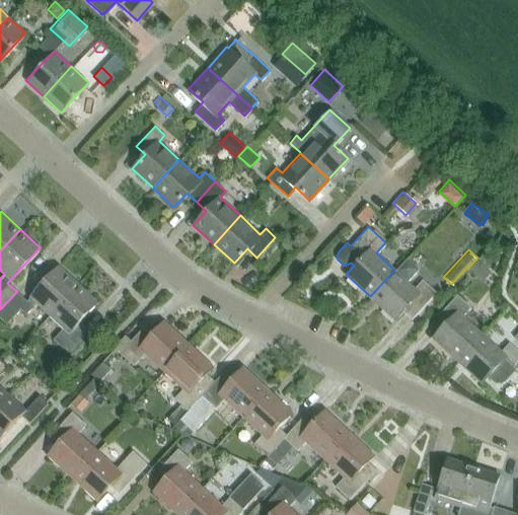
[(416,271),(416,265),(407,256),(394,270),(370,296),(394,318),(402,310),(411,317),(436,291),(422,278),(414,287),(407,281),(416,271)]
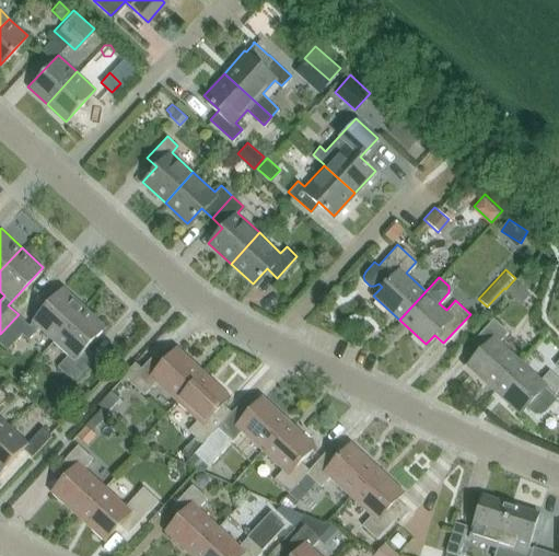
[(53,340),(84,305),(63,286),(28,324),(19,314),(0,334),(0,342),(7,348),(22,332),(27,338),(38,326),(53,340)]
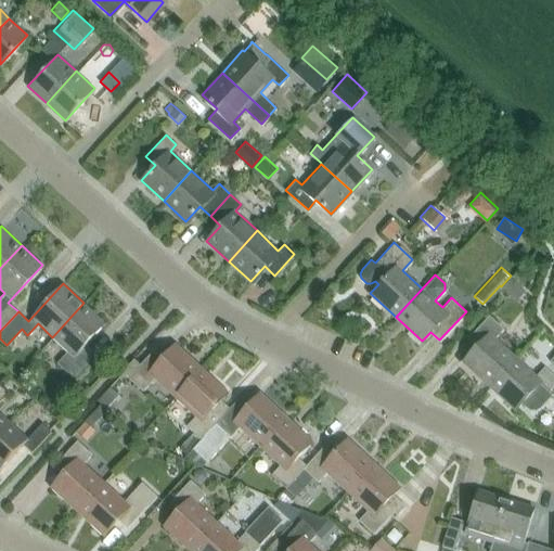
[(85,343),(104,321),(84,303),(52,337),(67,350),(56,361),(73,376),(94,353),(85,343)]
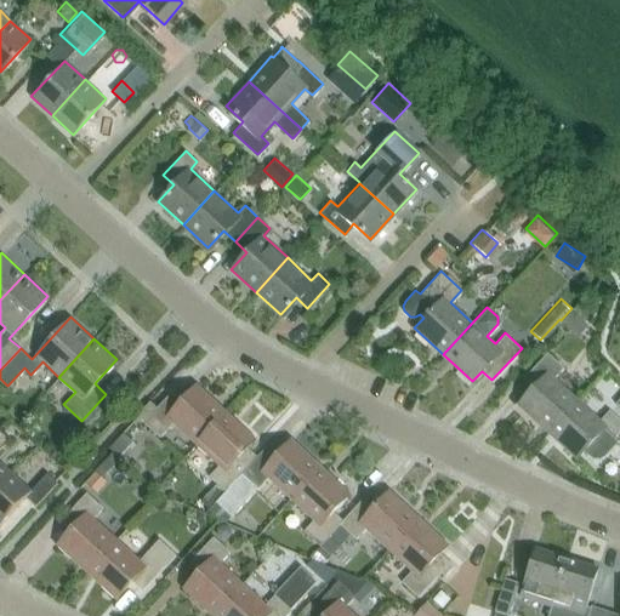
[(589,358),(563,386),(553,377),(563,366),(546,351),(524,376),(534,386),(518,404),(546,431),(576,398),(602,370),(589,358)]
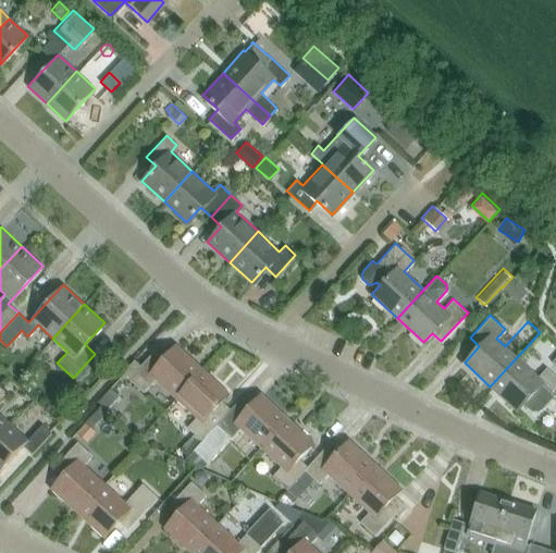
[(175,397),(202,368),(175,344),(162,358),(153,349),(139,365),(132,358),(121,370),(143,391),(155,378),(175,397)]
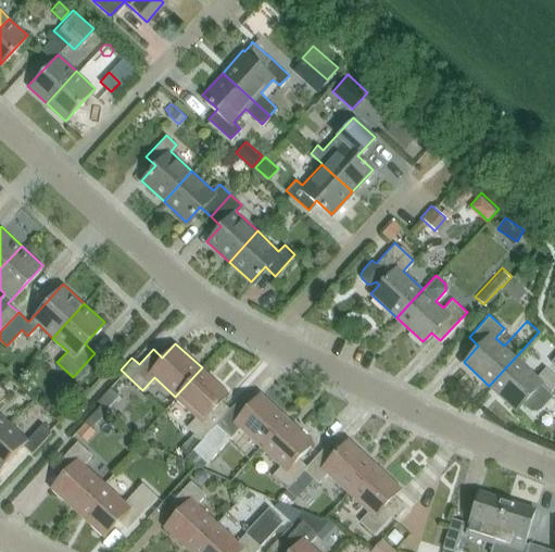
[(550,390),(554,384),(554,375),(545,366),(537,376),(516,356),(489,386),(515,410),(524,401),(528,405),(532,408),(535,408),(540,405),(550,393),(550,394),(551,393),(553,394),(554,393),(550,390)]
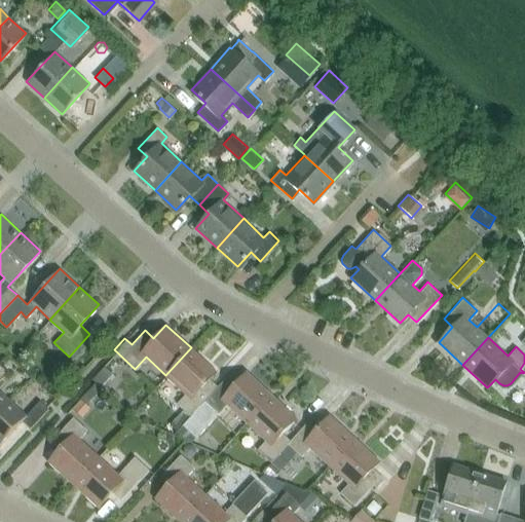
[(176,402),(190,415),(204,400),(204,399),(210,394),(217,385),(209,378),(215,370),(191,347),(165,375),(185,393),(176,402)]
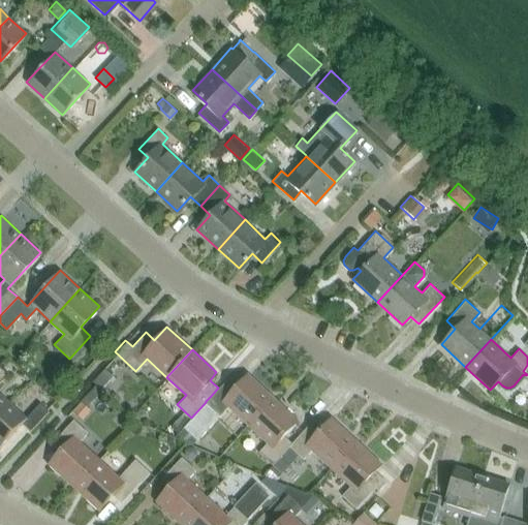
[(0,411),(9,402),(0,393),(0,379),(7,372),(0,364),(0,411)]
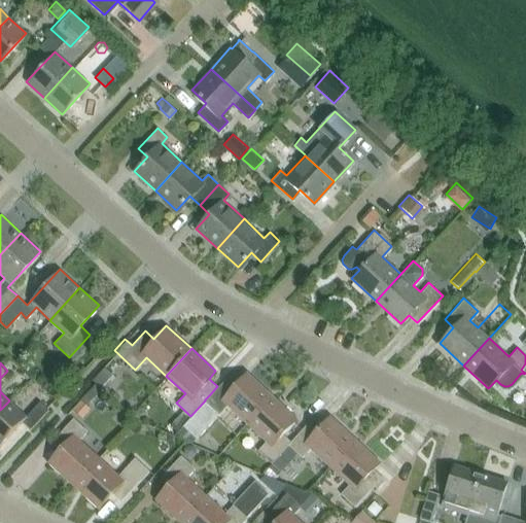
[(110,373),(101,364),(90,377),(99,385),(110,373)]
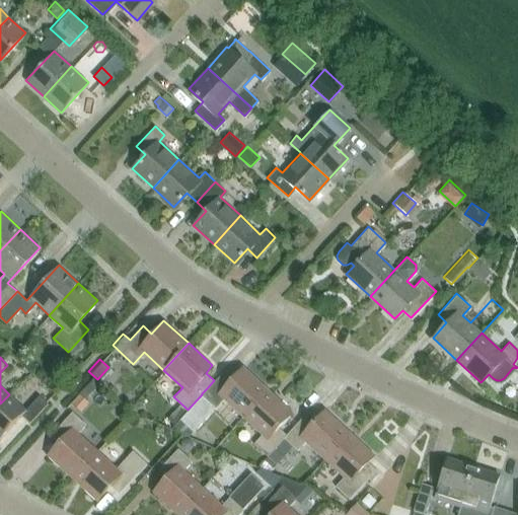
[(242,416),(267,388),(243,366),(229,381),(221,373),(214,380),(207,388),(202,393),(202,394),(188,410),(177,420),(191,432),(223,397),(242,416)]
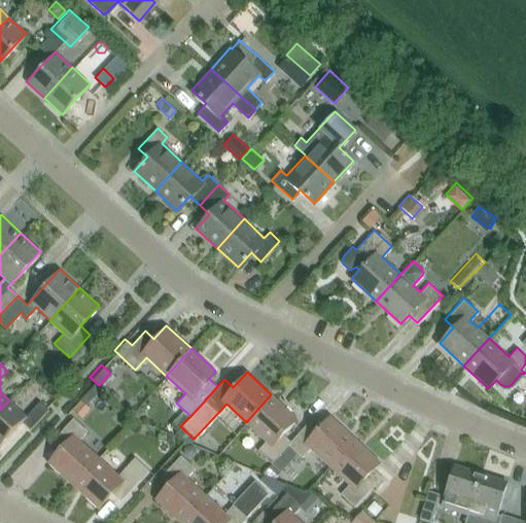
[(290,441),(282,432),(295,417),(271,394),(246,422),(266,440),(257,449),(271,461),(275,457),(287,444),(287,443),(290,441)]
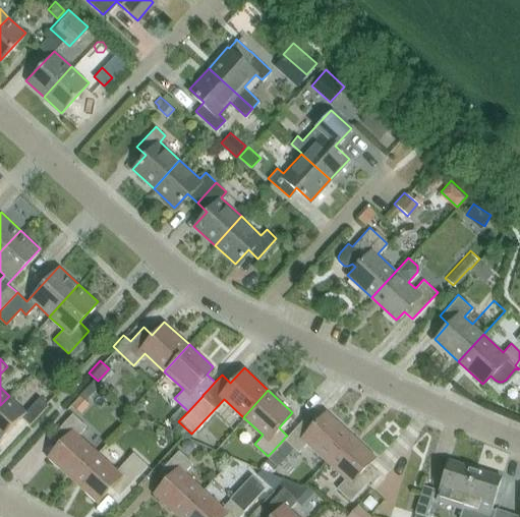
[(80,411),(89,402),(79,394),(71,403),(80,411)]
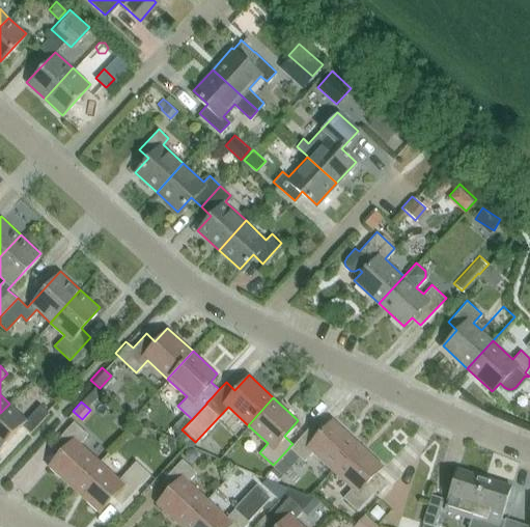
[(30,432),(49,412),(39,404),(25,418),(9,404),(0,413),(0,446),(21,423),(30,432)]
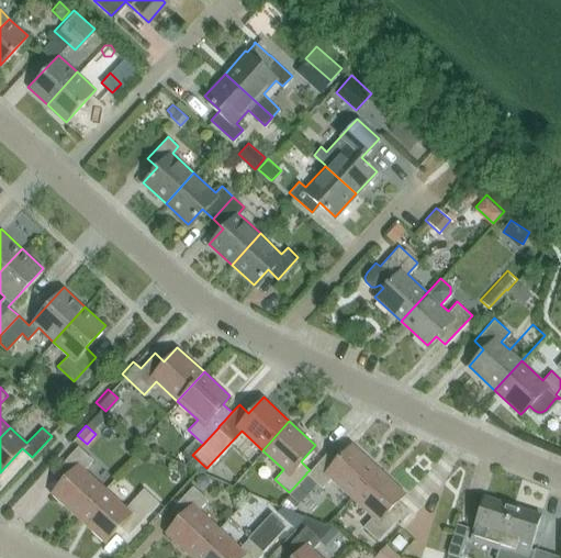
[(351,497),(378,467),(351,443),(337,459),(327,450),(310,470),(306,472),(306,473),(322,487),(331,477),(351,497)]
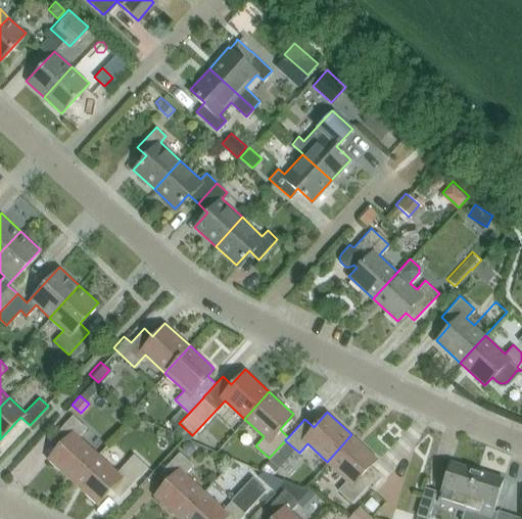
[(73,480),(97,453),(78,435),(86,426),(73,414),(53,434),(61,442),(48,458),(73,480)]
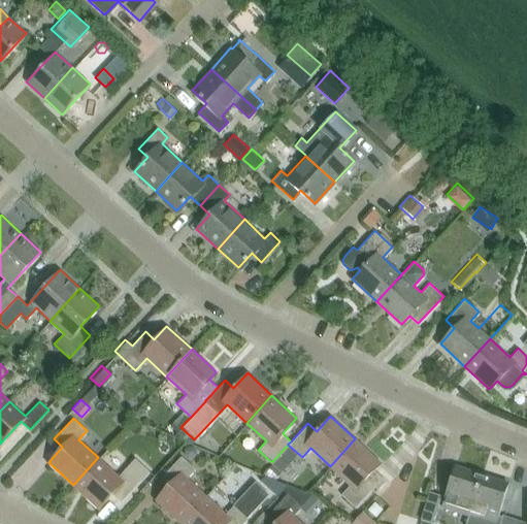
[(373,468),(380,461),(355,438),(330,466),(350,484),(340,493),(355,506),(374,485),(377,488),(385,480),(373,468)]
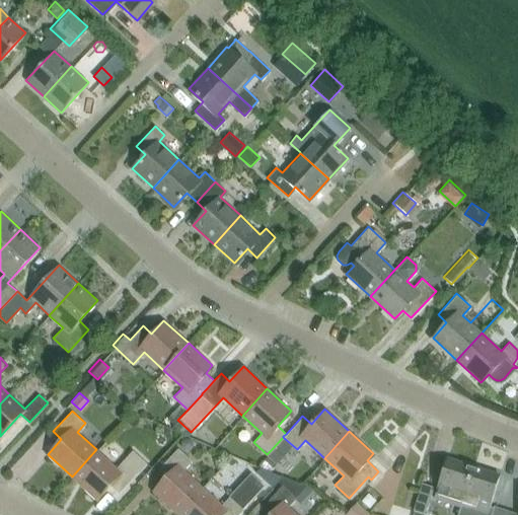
[(180,440),(180,445),(183,449),(189,449),(193,445),(193,440),(190,437),(183,437),(180,440)]
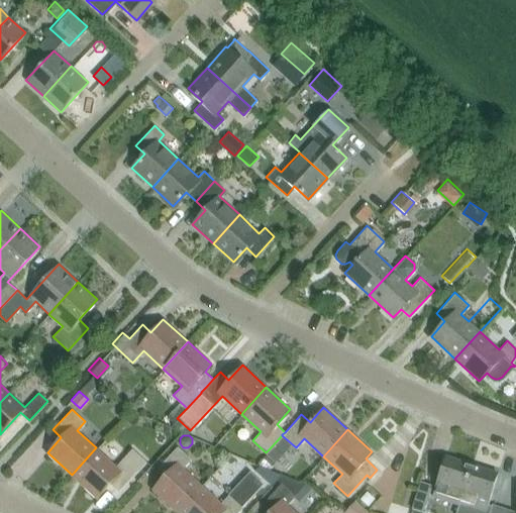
[(176,511),(201,485),(182,467),(191,458),(177,445),(158,466),(166,474),(152,489),(176,511)]
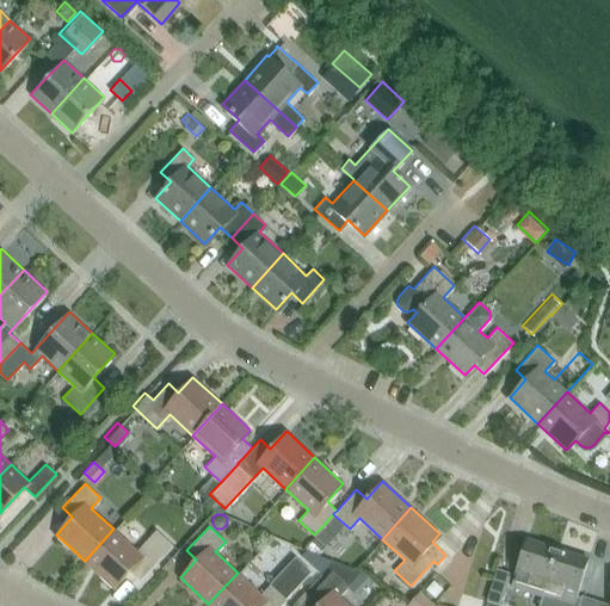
[(155,530),(146,539),(136,550),(114,529),(85,561),(114,587),(129,569),(140,579),(171,544),(155,530)]
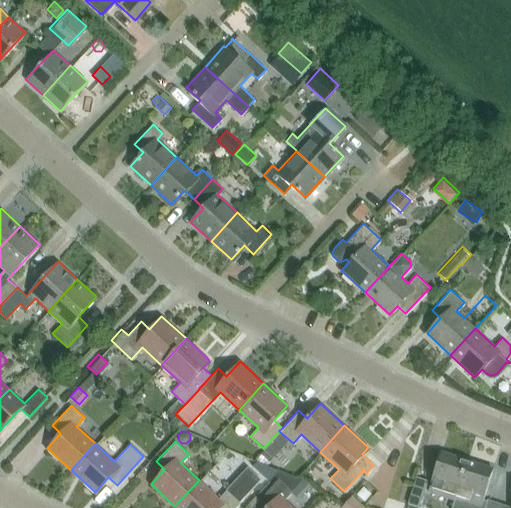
[(267,444),(263,448),(260,452),(269,460),(277,452),(267,444)]
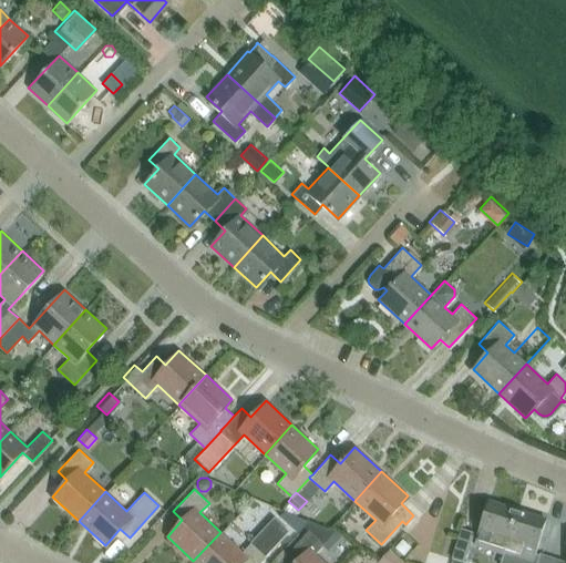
[(503,552),(516,509),(487,500),(474,543),(503,552)]
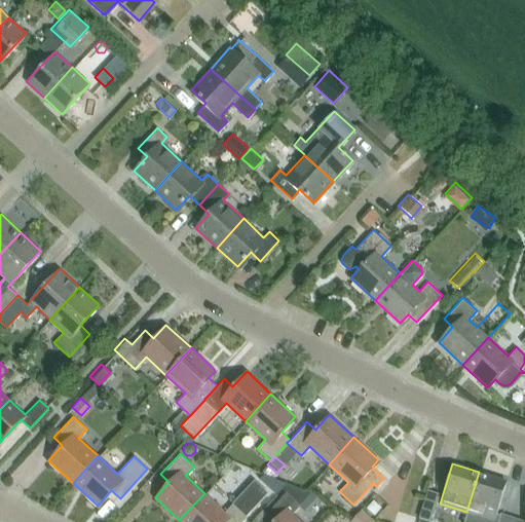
[(493,520),(505,480),(479,472),(466,512),(493,520)]
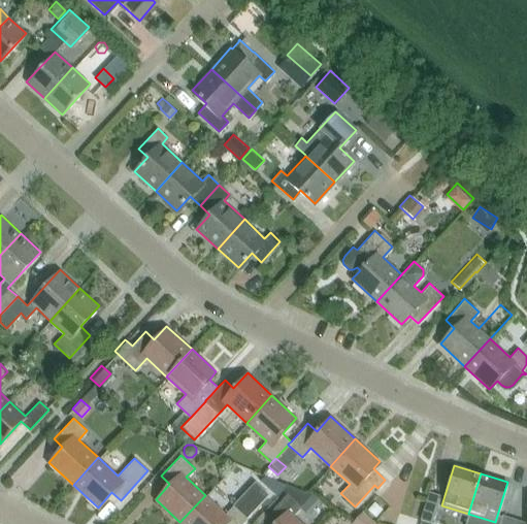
[(265,475),(260,479),(276,494),(287,484),(265,475)]
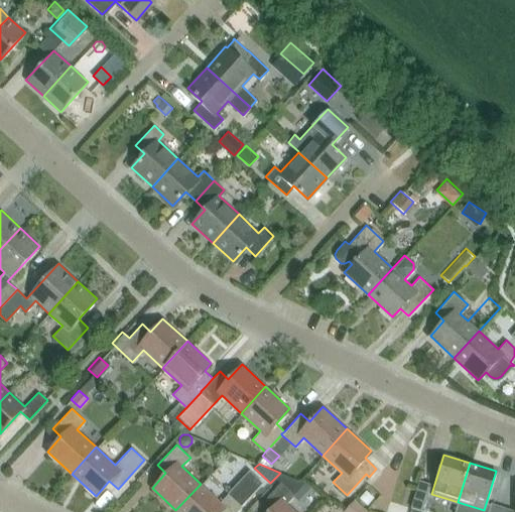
[(235,511),(242,505),(240,504),(261,482),(246,468),(225,492),(227,494),(220,502),(201,484),(175,510),(177,511),(235,511)]
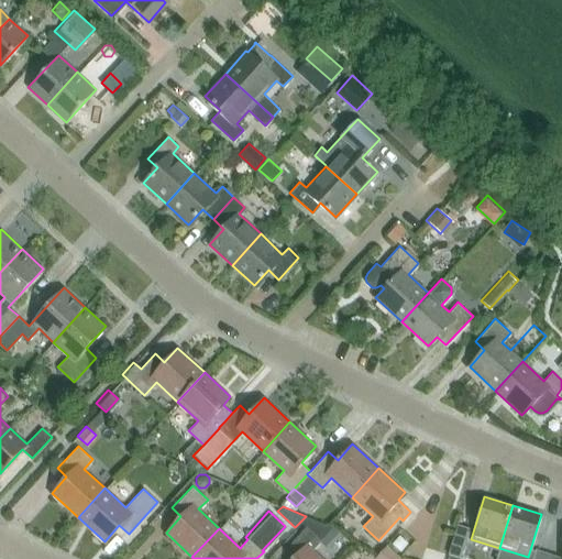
[(461,557),(470,527),(456,523),(448,552),(461,557)]
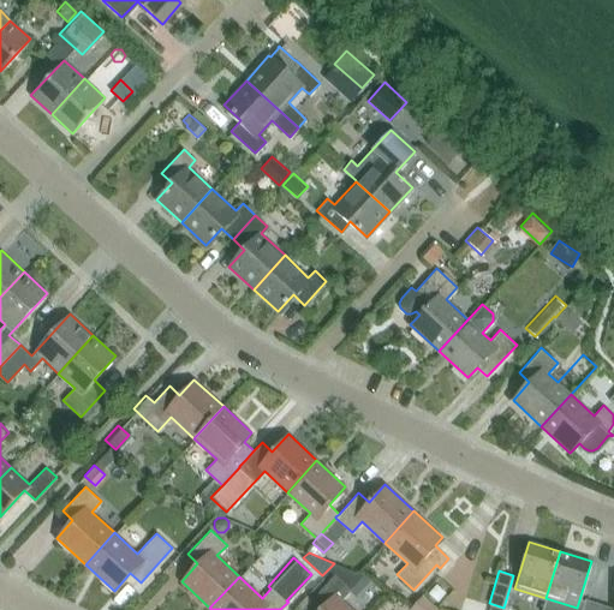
[(352,609),(341,599),(351,588),(334,574),(311,598),(322,608),(319,609),(352,609)]
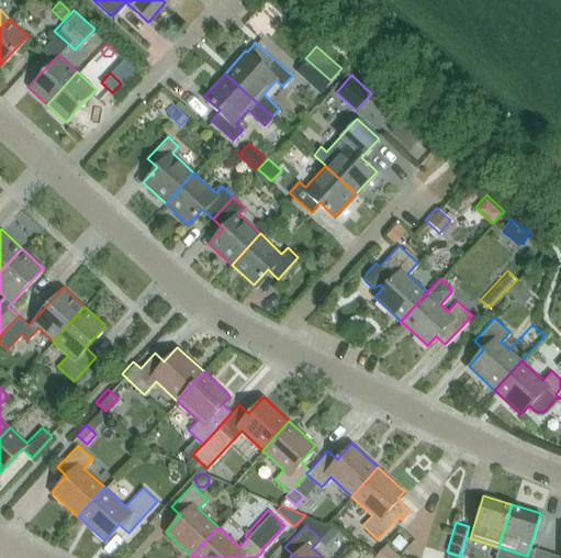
[(400,548),(406,540),(399,533),(391,542),(400,548)]
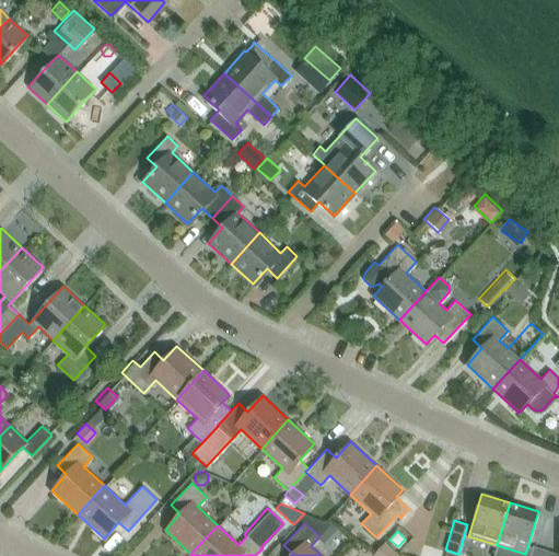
[(399,555),(383,540),(370,553),(373,555),(399,555)]
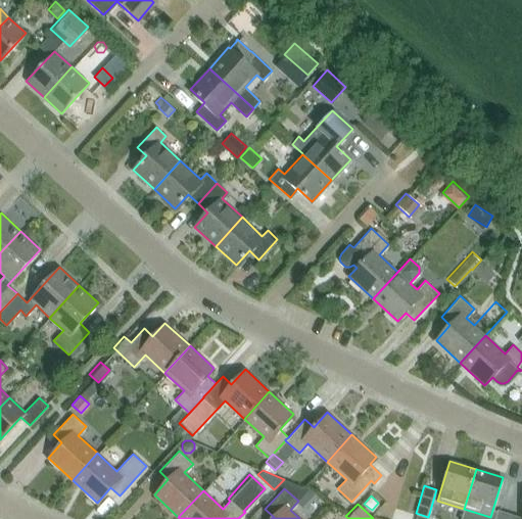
[(507,518),(509,513),(496,509),(493,518),(507,518)]
